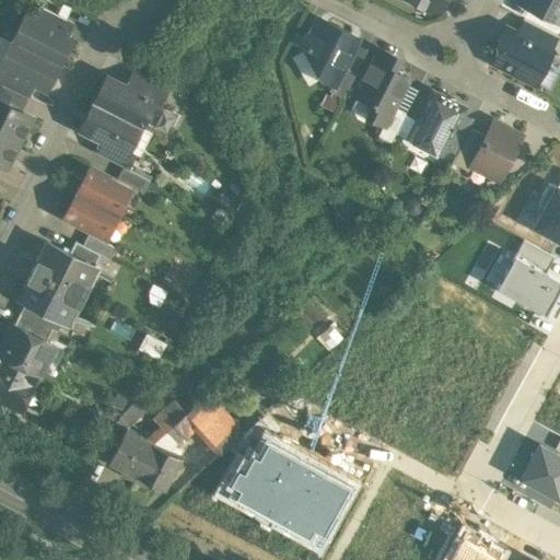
[(410,0),(430,10),(430,11),(431,11),(431,10),(440,8),(441,8),(441,7),(443,0),(410,0)]
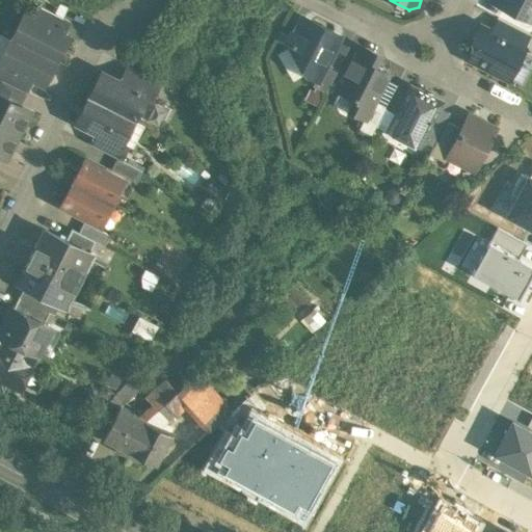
[(531,0),(490,0),(490,2),(508,11),(510,15),(514,17),(517,16),(531,23),(531,0)]
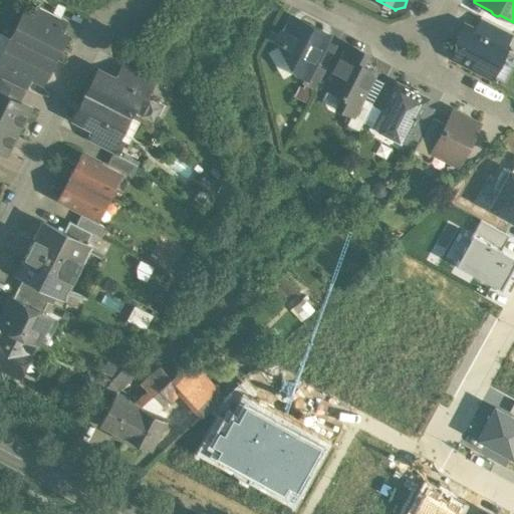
[(67,21),(36,6),(30,18),(60,34),(67,21)]
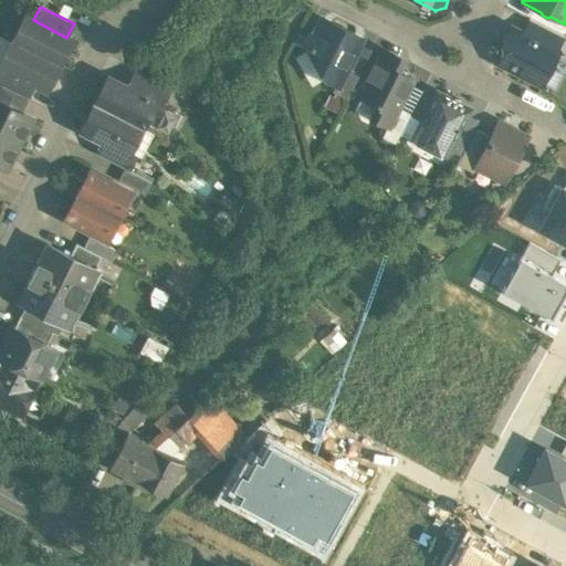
[(33,20),(24,16),(12,41),(59,65),(72,40),(66,38),(33,20)]
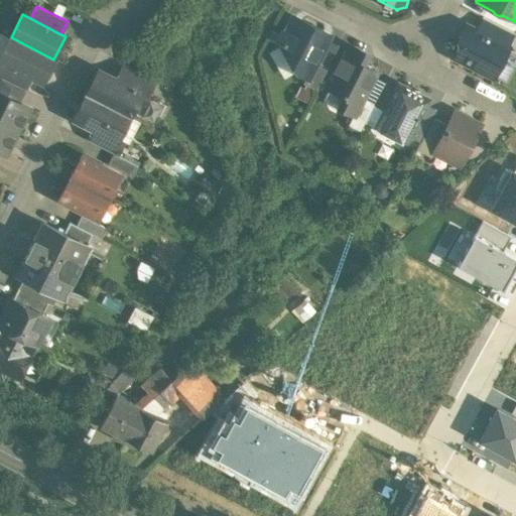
[(294,18),(280,46),(296,74),(305,79),(307,79),(316,62),(330,36),(294,18)]
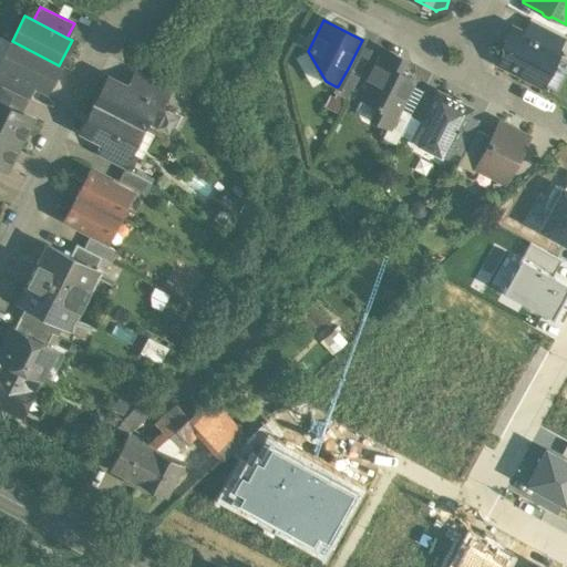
[(565,39),(529,20),(523,34),(558,52),(565,39)]
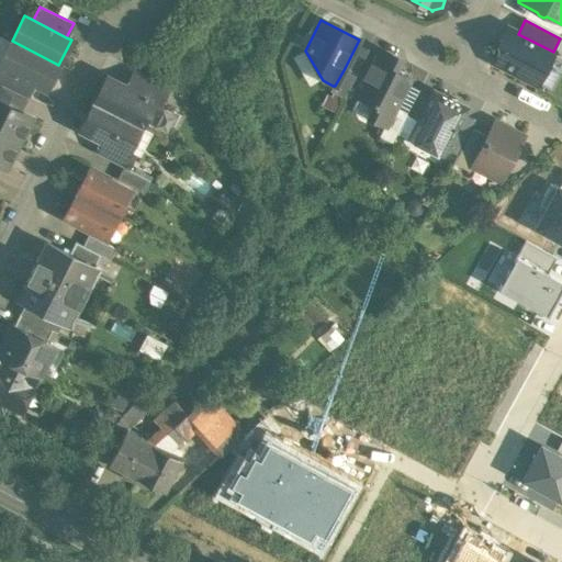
[(518,34),(507,27),(498,43),(501,48),(494,63),(537,86),(553,52),(518,34)]
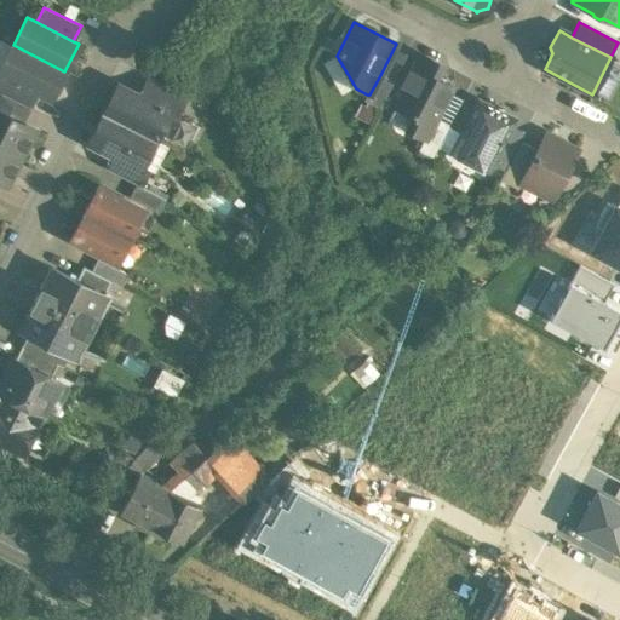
[(64,72),(13,45),(0,70),(0,74),(38,93),(50,99),(64,72)]
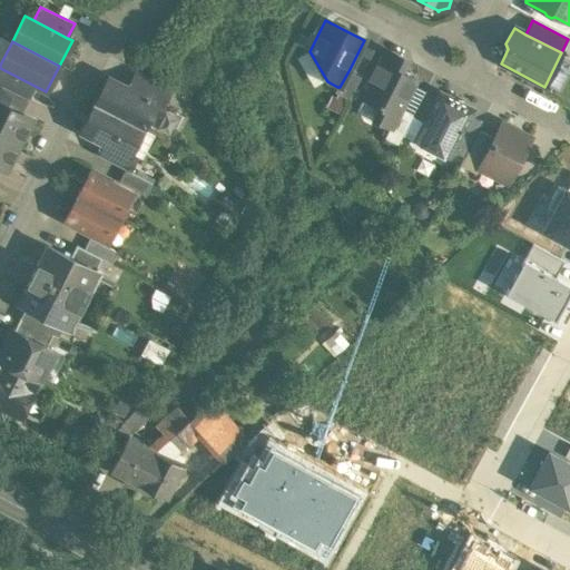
[(389,52),(364,99),(380,107),(373,119),(390,128),(391,128),(401,110),(415,81),(400,72),(405,61),(389,52)]
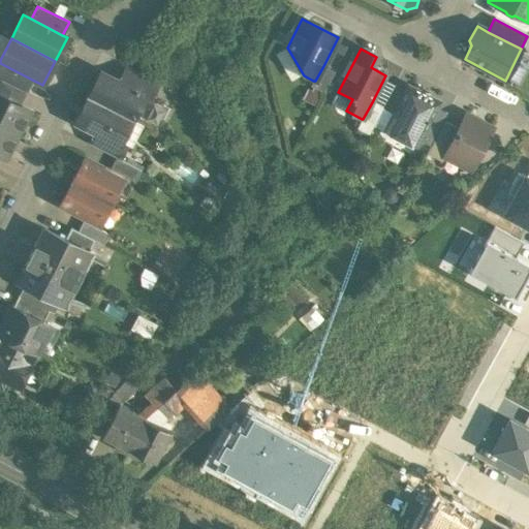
[(32,80),(0,63),(0,80),(25,93),(32,80)]
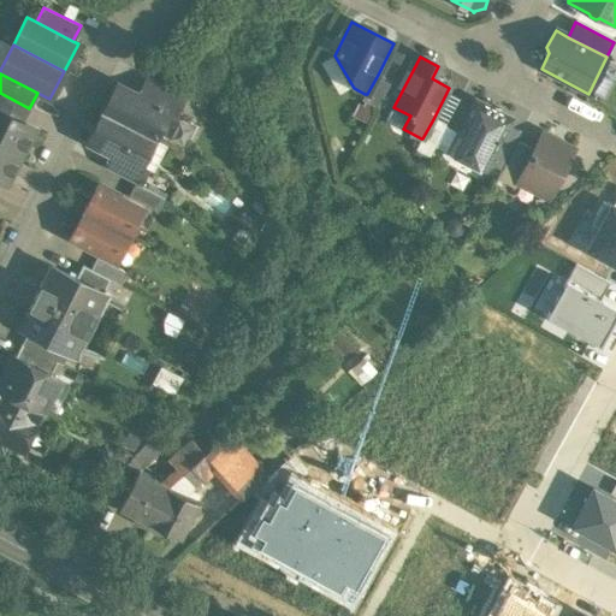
[(378,75),(367,94),(365,94),(362,100),(377,107),(391,81),(378,75)]
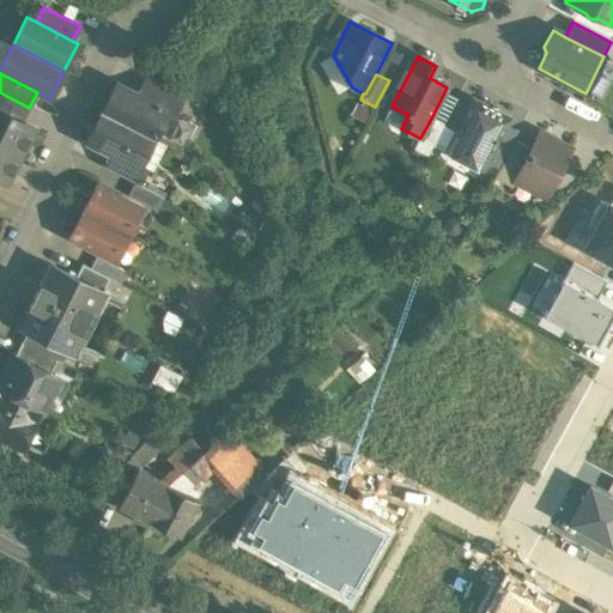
[(186,97),(147,77),(137,96),(167,111),(165,113),(175,117),(186,97)]
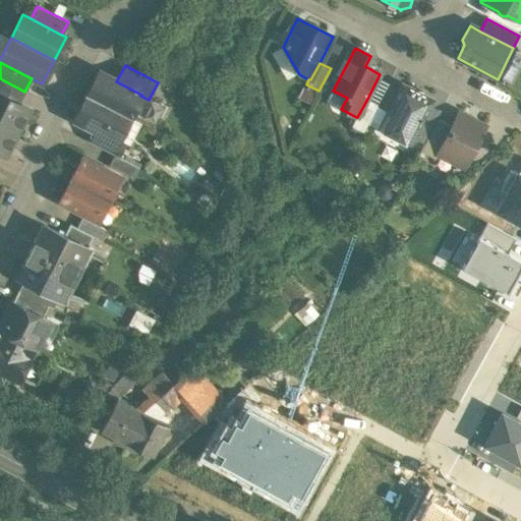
[(116,81),(99,72),(87,96),(129,118),(140,96),(141,95),(116,81)]
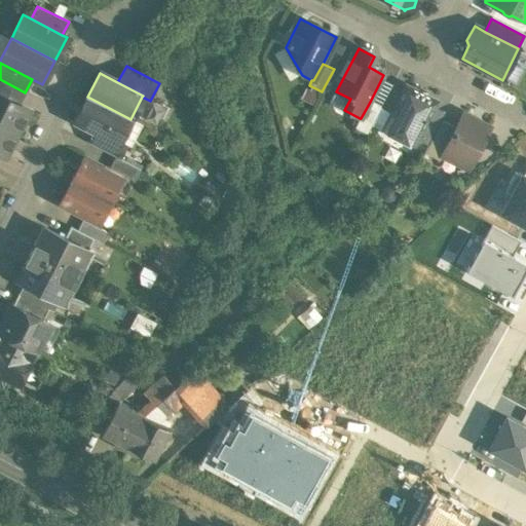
[(25,92),(0,79),(0,95),(19,105),(25,92)]
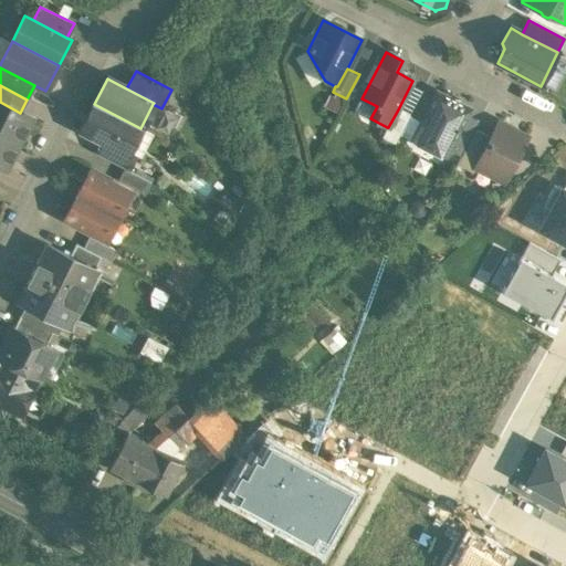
[(433,98),(421,93),(410,115),(421,122),(433,98)]
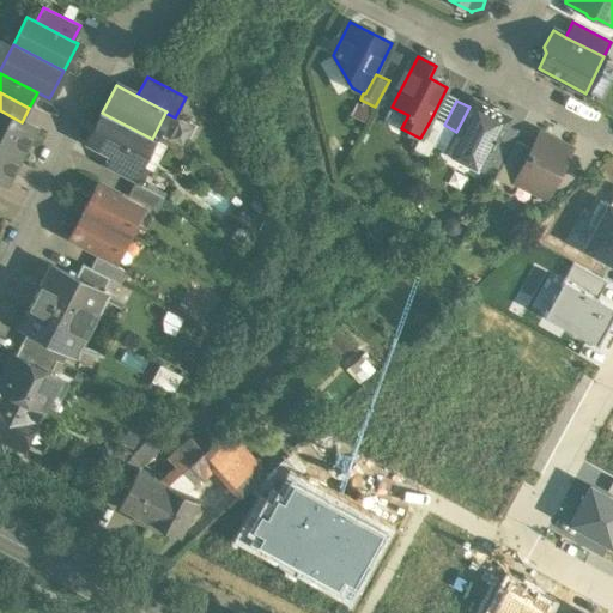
[(502,116),(479,104),(469,107),(456,132),(453,140),(465,147),(466,153),(463,159),(483,169),(486,163),(505,126),(502,116)]
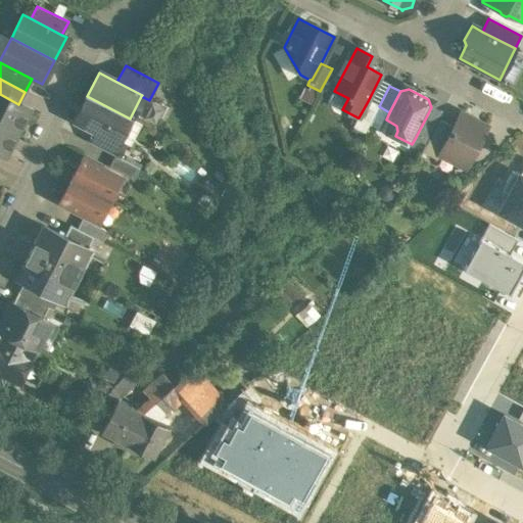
[(0,94),(0,124),(17,134),(30,109),(18,104),(0,94)]
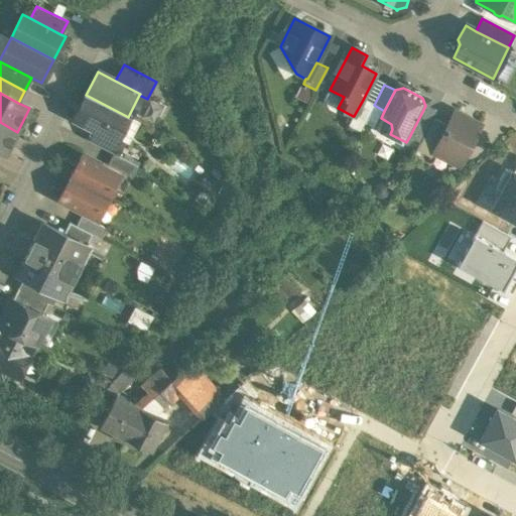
[(128,117),(86,95),(73,120),(91,129),(116,142),(116,141),(128,117)]
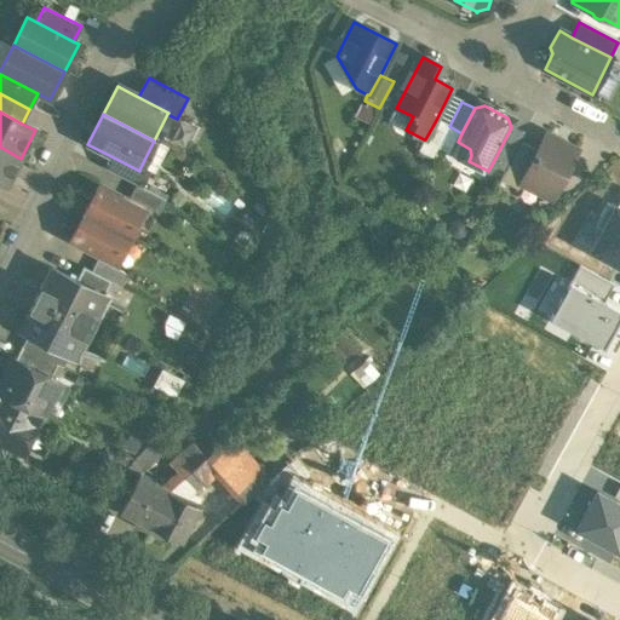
[(436,120),(425,139),(424,139),(418,151),(432,159),(449,126),(436,120)]
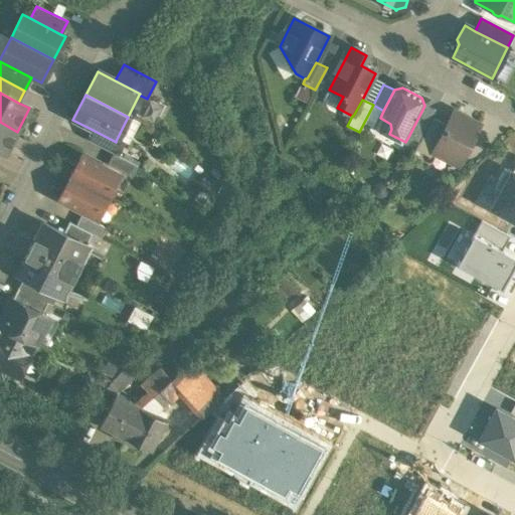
[(424,106),(408,137),(419,143),(432,118),(436,111),(424,106)]
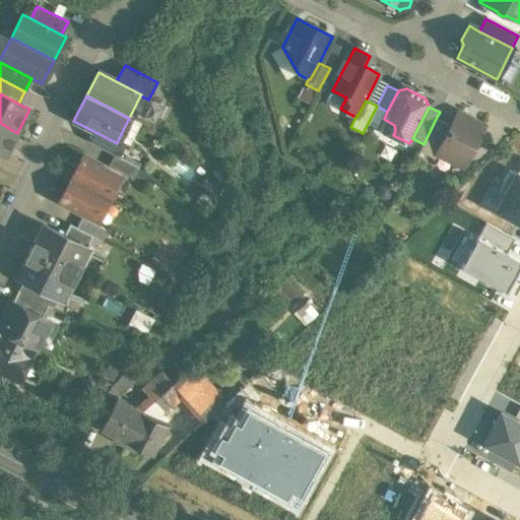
[(483,128),(457,114),(450,127),(437,153),(438,154),(463,168),(483,128)]
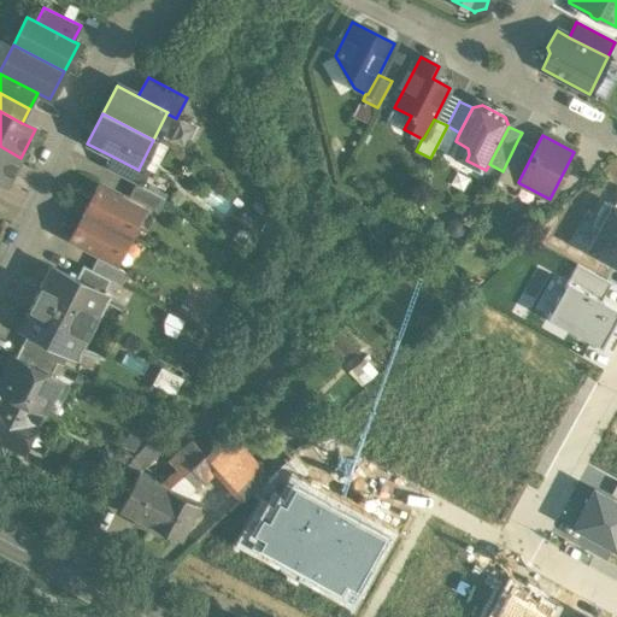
[(503,171),(498,180),(516,189),(519,183),(518,182),(534,151),(517,141),(503,171)]
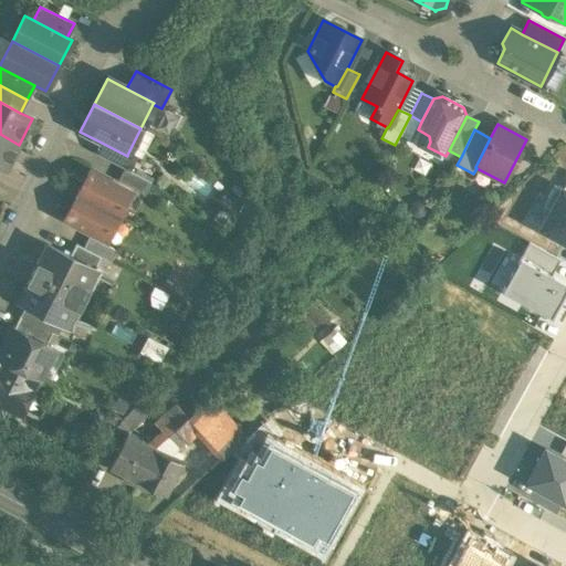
[(19,145),(0,134),(0,167),(6,170),(19,145)]
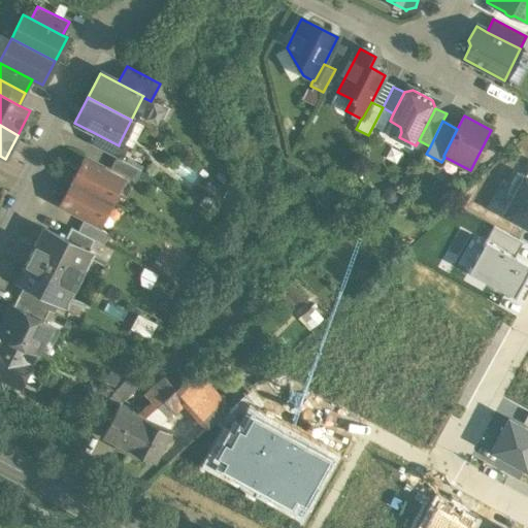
[(119,145),(93,132),(88,143),(114,158),(121,160),(127,147),(119,144),(119,145)]
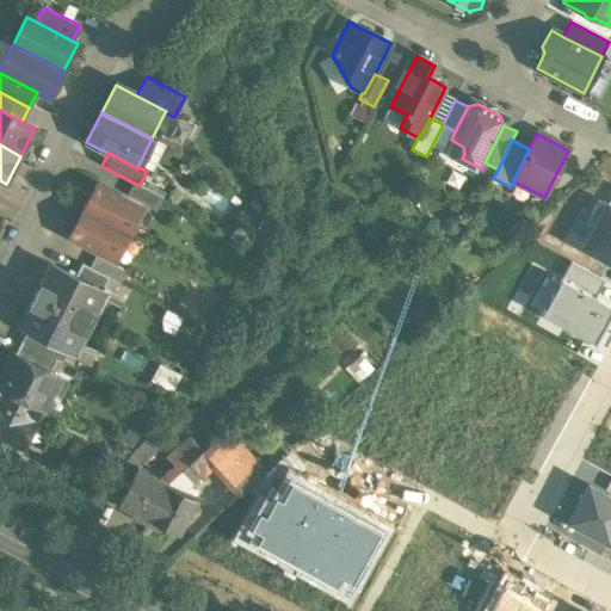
[(140,185),(133,183),(127,195),(156,210),(162,197),(140,185)]
